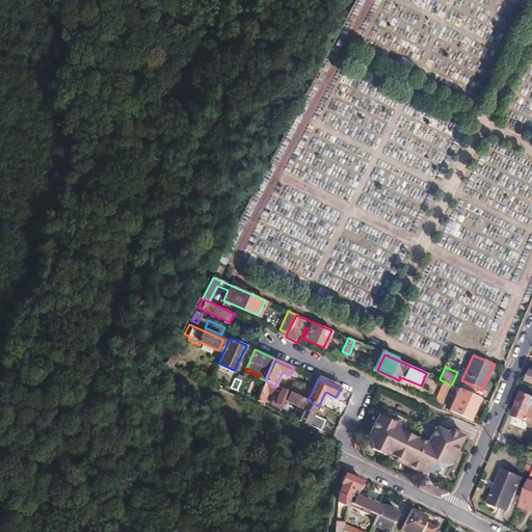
[(265,380),(257,400),(263,402),(268,393),(275,396),(272,402),(281,407),(284,400),(288,391),(275,386),(265,380)]
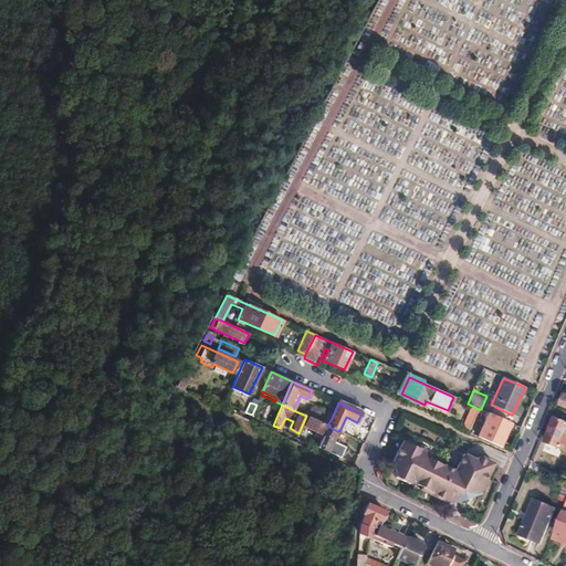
[(312,406),(306,416),(327,426),(333,416),(312,406)]
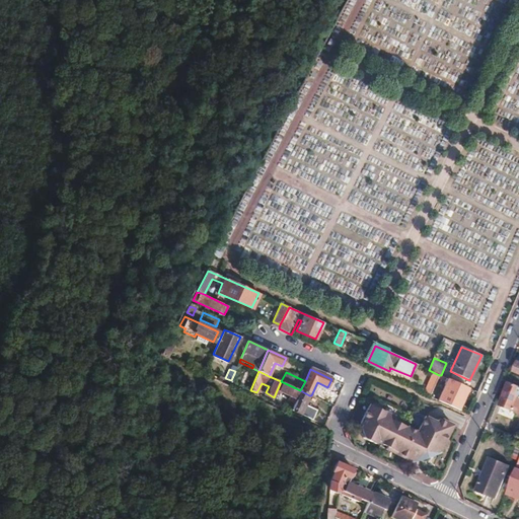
[(433,372),(425,392),(430,394),(435,383),(437,378),(439,375),(433,372)]
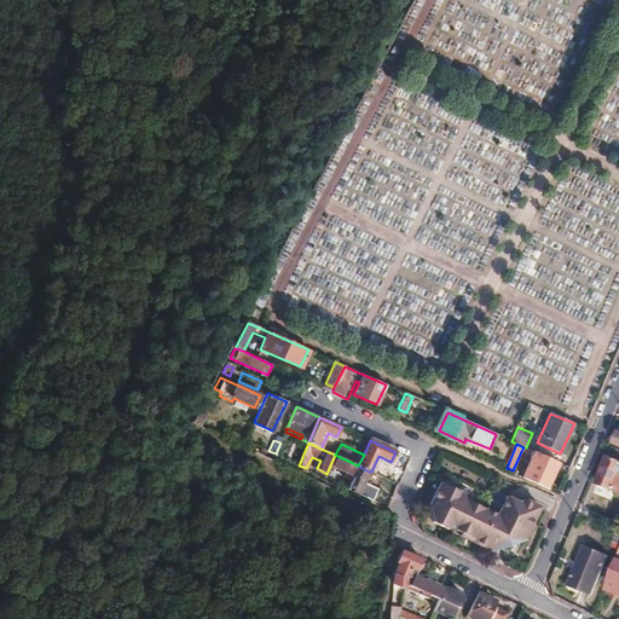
[(524,447),(521,451),(532,456),(522,479),(545,490),(557,462),(526,447),(524,447)]
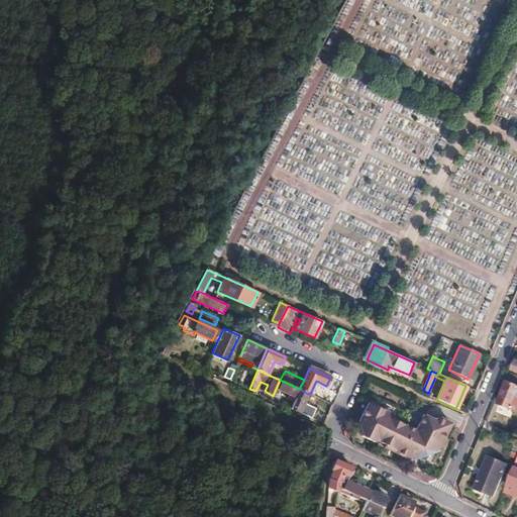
[(280,380),(276,389),(287,394),(285,400),(293,404),(299,389),(280,380)]
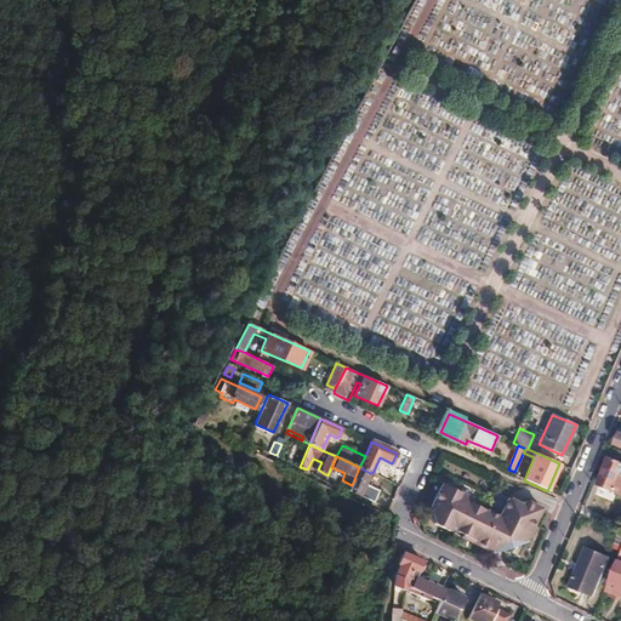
[(514,472),(514,473),(522,477),(528,462),(520,459),(514,472)]
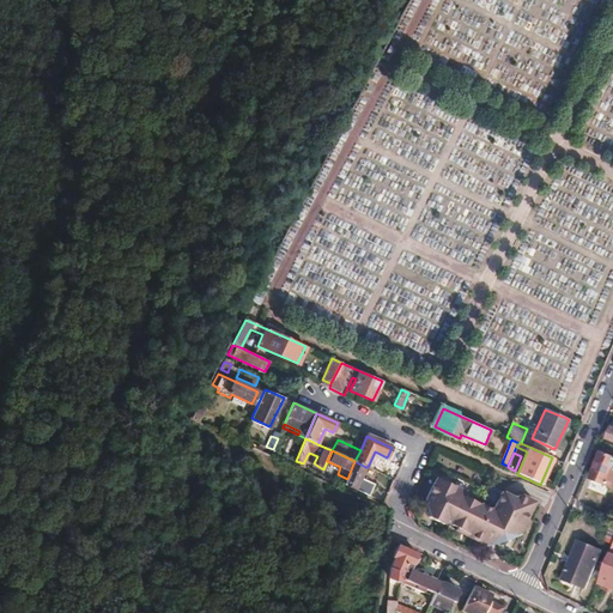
[(612,456),(602,453),(592,479),(612,487),(612,456)]
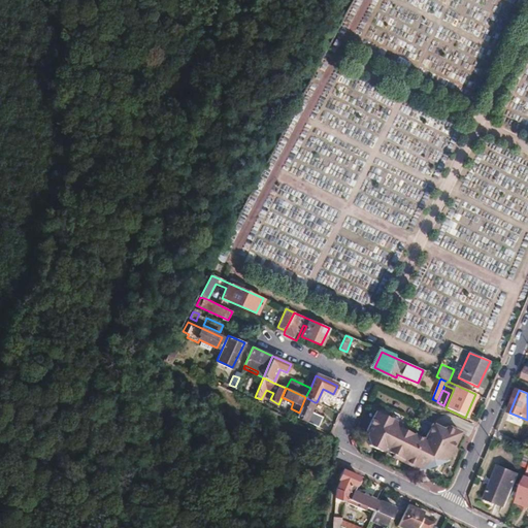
[(299,413),(297,417),(318,426),(322,418),(310,411),(315,402),(305,397),(299,413)]
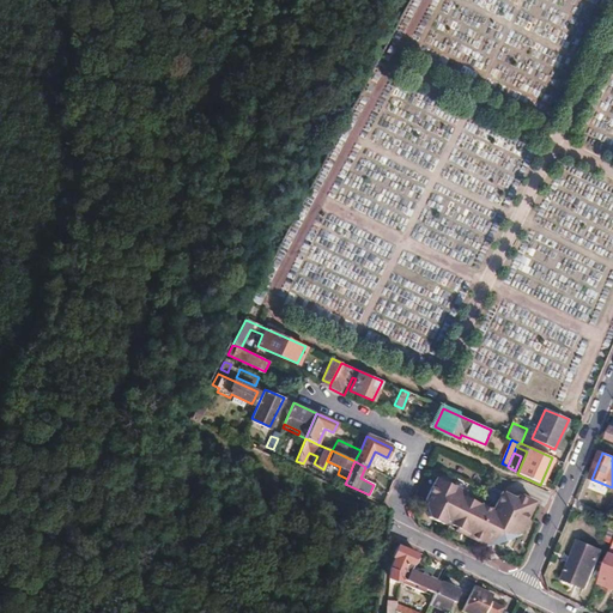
[(429,483),(418,507),(422,509),(424,522),(438,529),(441,525),(453,530),(451,535),(475,546),(492,540),(493,544),(495,546),(505,542),(507,539),(517,535),(533,502),(515,493),(507,496),(495,490),(484,513),(454,499),(456,495),(429,483)]
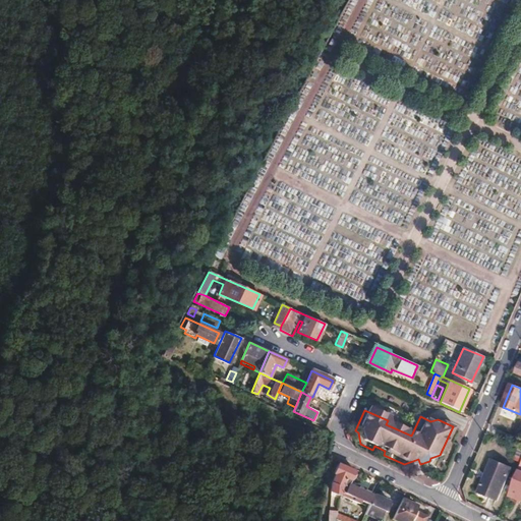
[(494,459),(478,494),(498,503),(513,468),(494,459)]
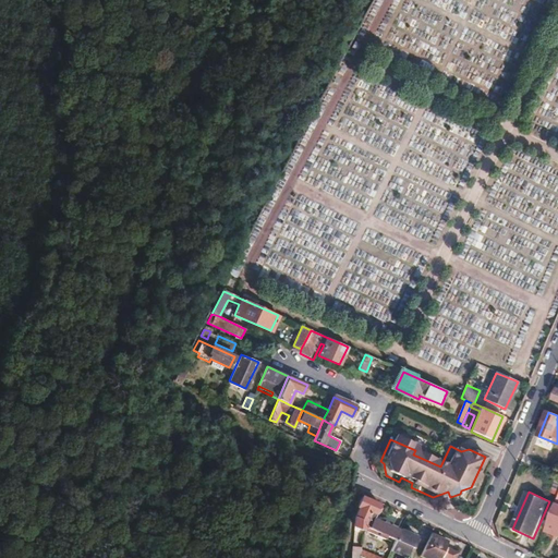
[(557,496),(545,531),(557,536),(557,496)]
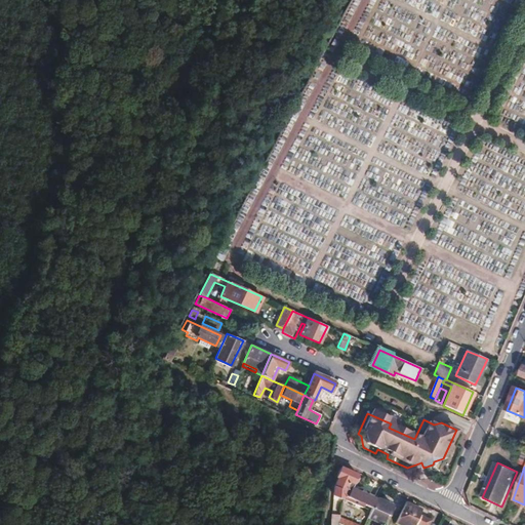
[(334,487),(332,496),(342,499),(344,496),(348,482),(353,484),(357,475),(341,468),(336,478),(338,478),(334,487)]
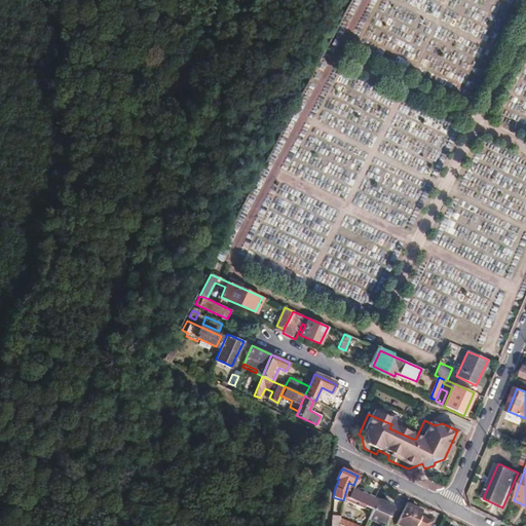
[(348,483),(344,497),(373,510),(377,500),(352,489),(353,485),(348,483)]
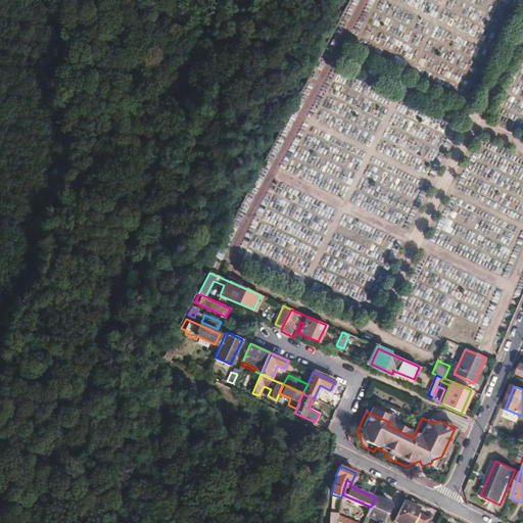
[(403,500),(392,521),(396,522),(411,522),(412,522),(414,522),(426,522),(429,519),(416,513),(419,508),(403,500)]
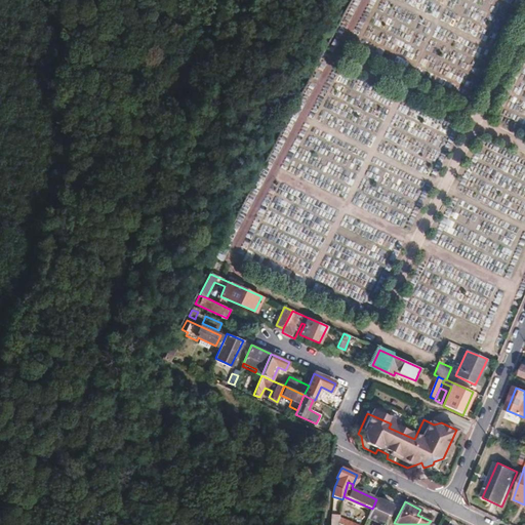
[(372,509),(368,518),(372,520),(382,524),(387,515),(372,509)]
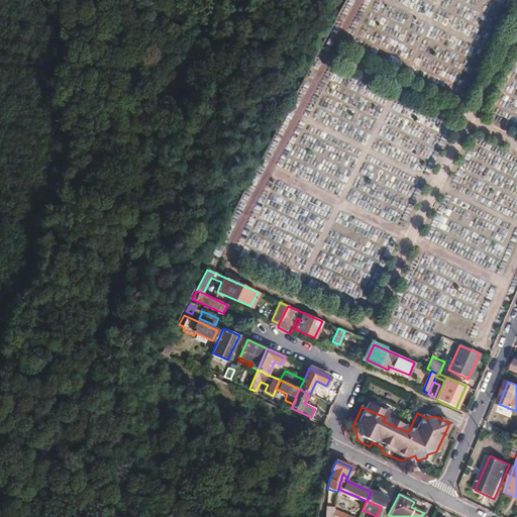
[(324,507),(322,516),(330,516),(331,516),(332,510),(332,509),(324,507)]
